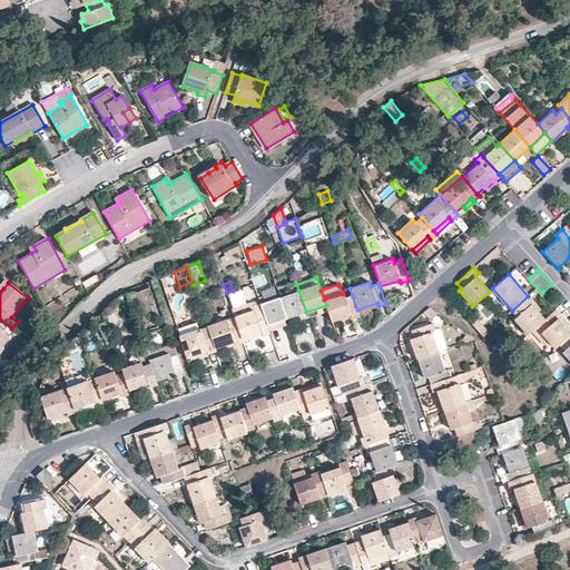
[(149,290),(127,297),(133,315),(134,316),(155,308),(149,290)]
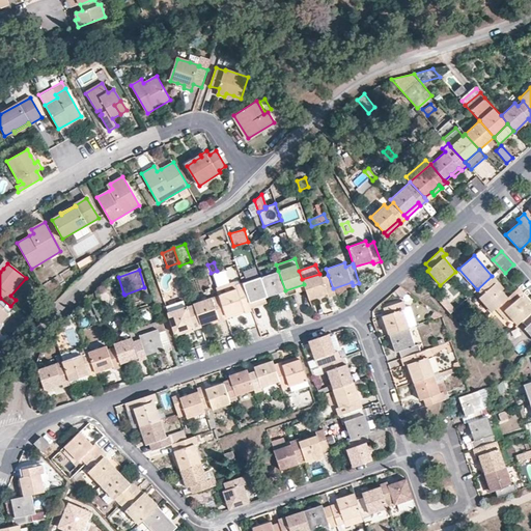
[(260,277),(267,297),(285,290),(278,271),(260,277)]
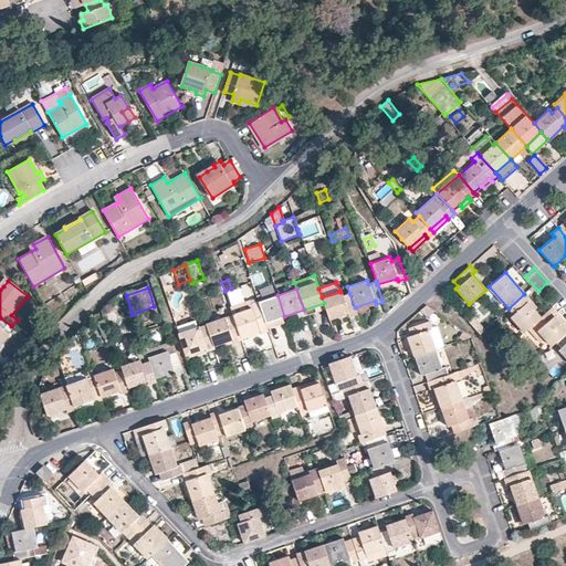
[(233,290),(231,290),(228,291),(236,315),(251,308),(251,305),(249,301),(243,302),(238,290),(233,292),(233,290)]
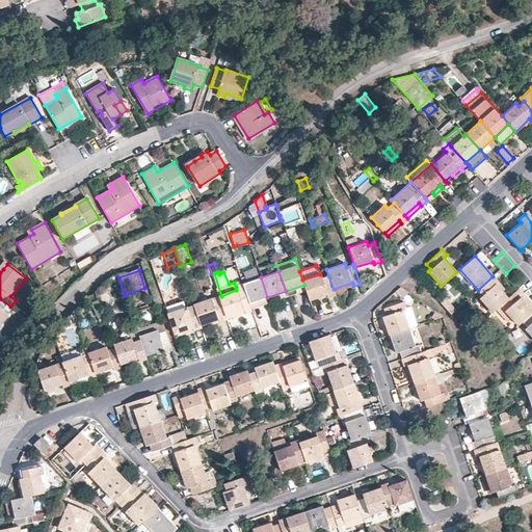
[(307,290),(310,299),(326,293),(328,296),(336,294),(335,293),(334,289),(328,275),(322,277),(320,273),(320,274),(302,280),(304,285),(307,290)]
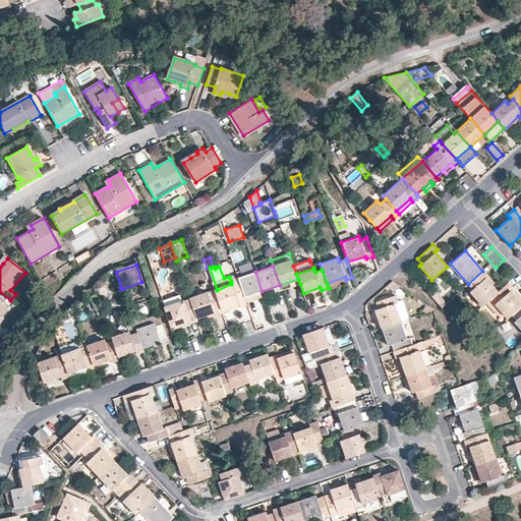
[(259,292),(262,291),(255,272),(241,277),(239,271),(236,272),(238,278),(245,297),(259,292)]
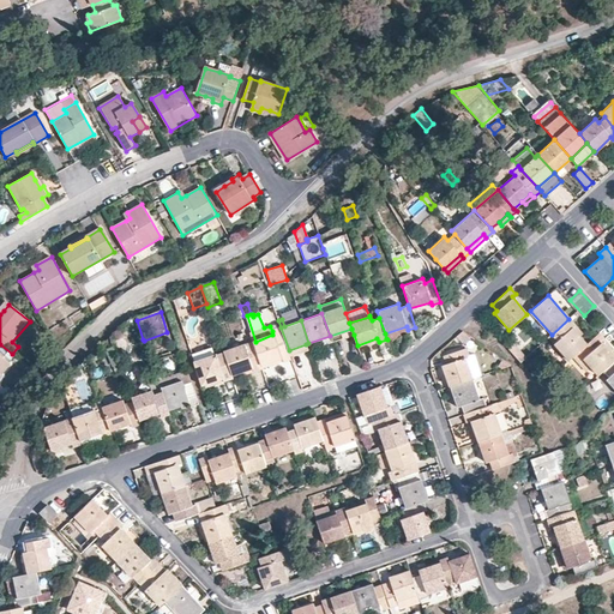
[(569,360),(572,357),(587,344),(571,327),(575,325),(569,319),(552,335),(557,341),(554,343),(569,360)]
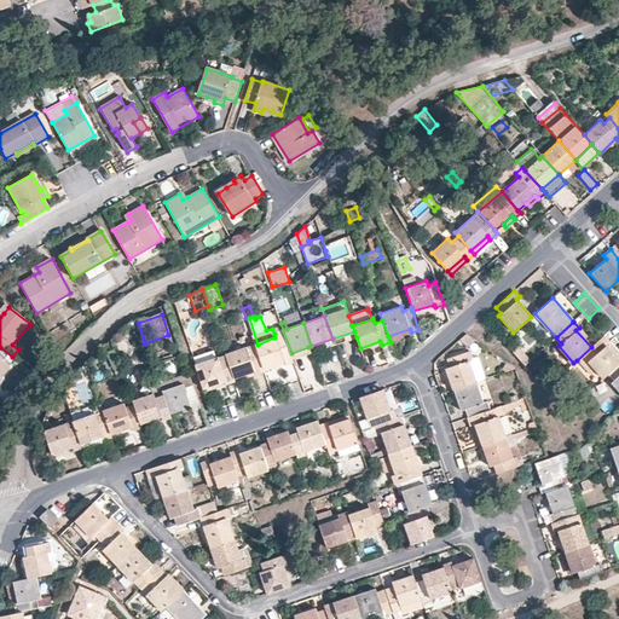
[(144,342),(138,323),(129,327),(136,345),(144,342)]
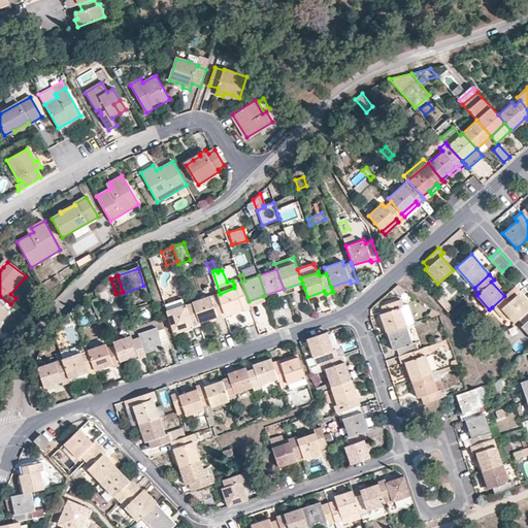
[(331,287),(332,291),(335,292),(336,292),(337,293),(338,293),(339,292),(340,292),(341,291),(341,290),(342,289),(343,287),(344,287),(345,287),(347,287),(349,286),(351,287),(351,284),(350,281),(331,287)]
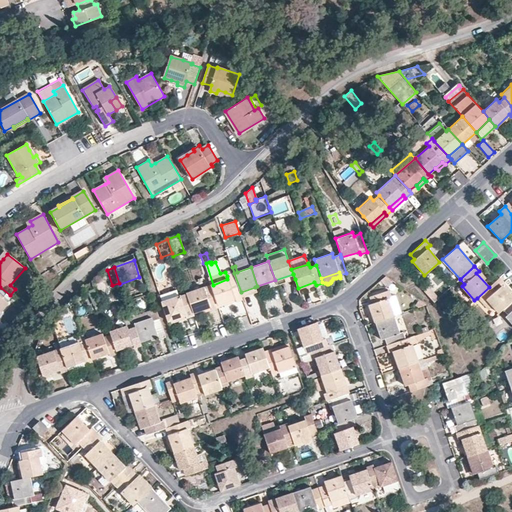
[(235,301),(243,299),(242,296),(241,292),(234,273),(227,276),(227,279),(213,285),(211,285),(217,304),(234,298),(235,301)]
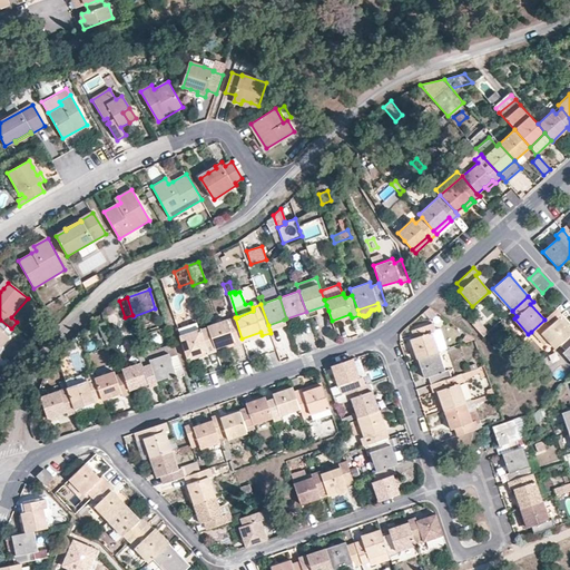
[(306,312),(308,317),(328,311),(326,305),(306,312)]
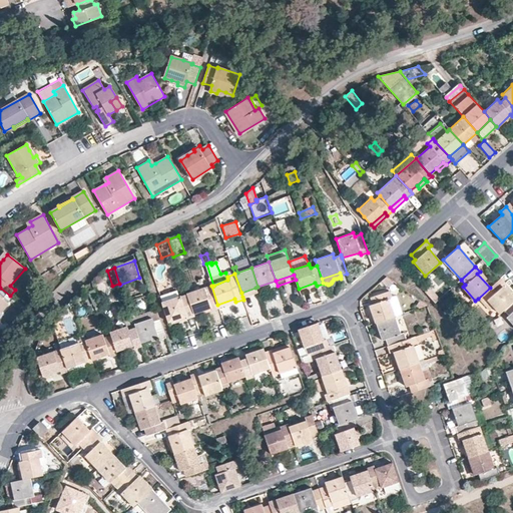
[(493,307),(499,314),(503,310),(512,301),(512,299),(502,287),(505,284),(501,279),(499,280),(490,288),(478,299),(488,310),(493,307)]
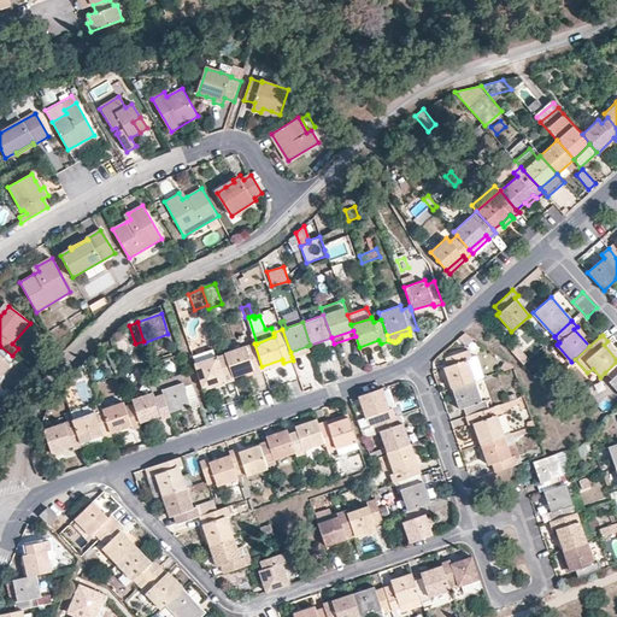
[(604,345),(616,359),(616,352),(607,341),(604,345)]
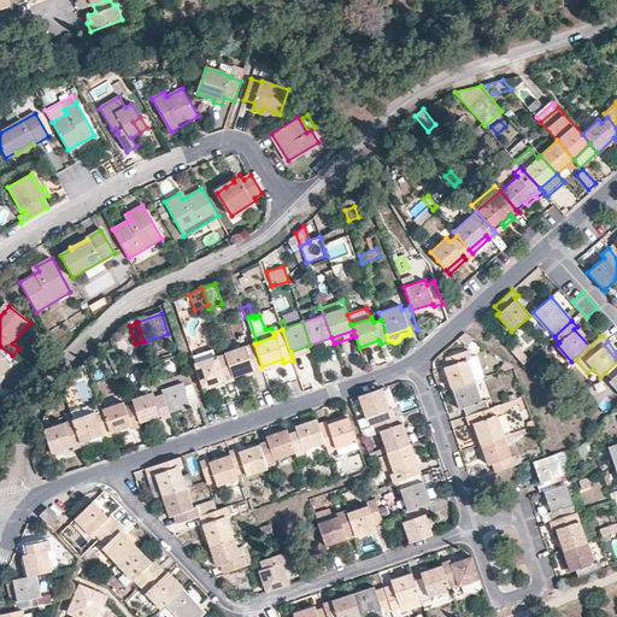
[(254,374),(263,370),(262,366),(254,344),(224,354),(233,377),(253,370),(254,374)]
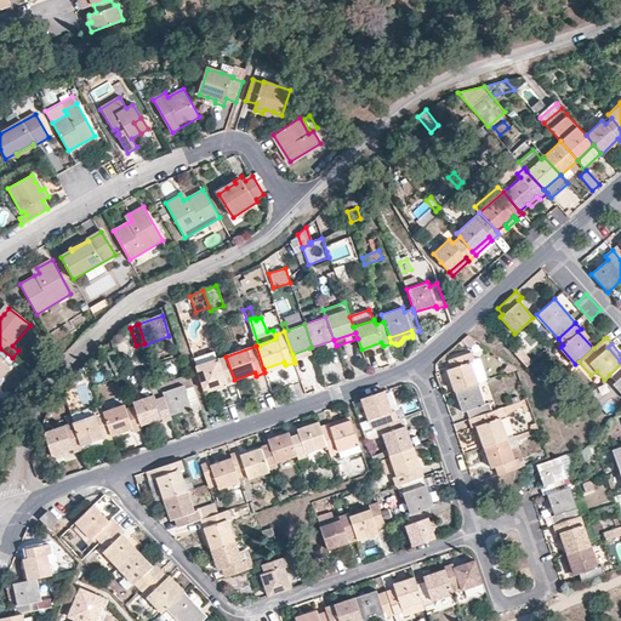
[(513,352),(527,366),(531,362),(518,347),(513,352)]
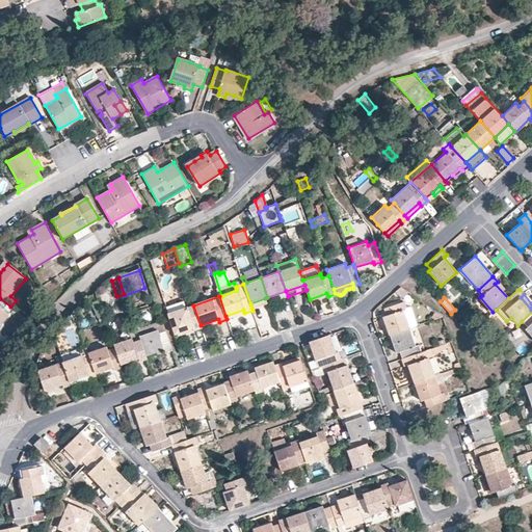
[(250,303),(251,308),(266,302),(265,298),(250,303)]
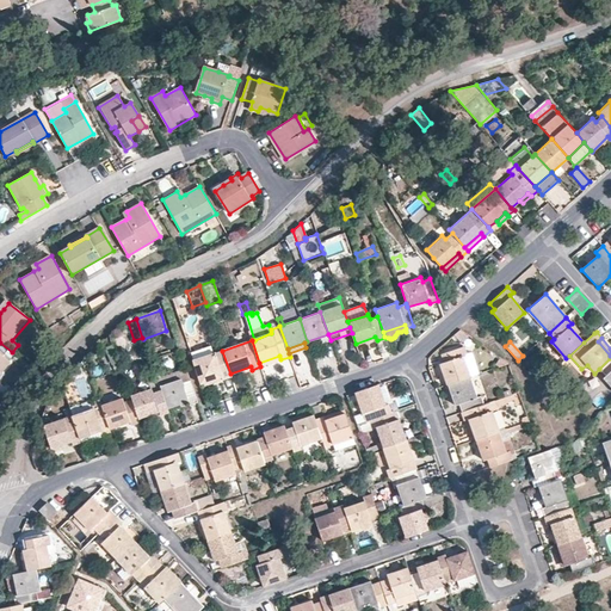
[(191,352),(193,359),(213,352),(210,345),(191,352)]
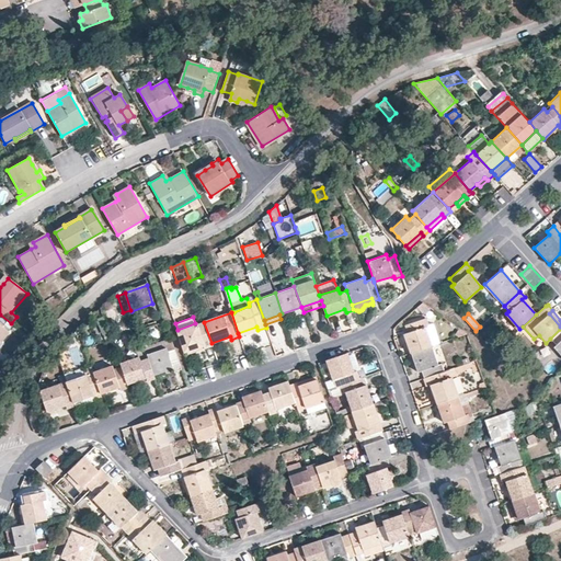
[(404,334),(411,353),(431,345),(424,327),(427,325),(425,318),(404,325),(408,333),(404,334)]
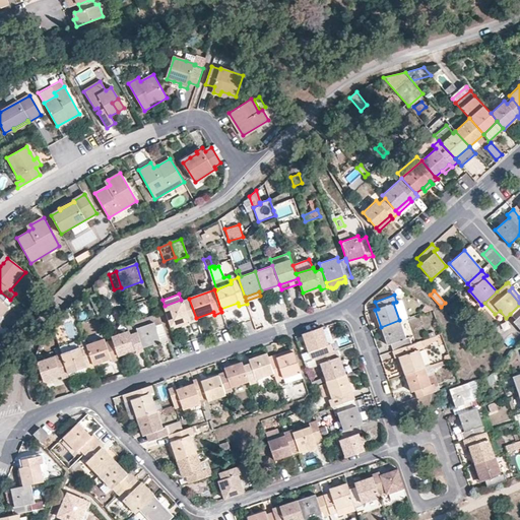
[(189,299),(189,298),(165,306),(172,326),(189,320),(190,323),(197,321),(196,318),(189,299)]
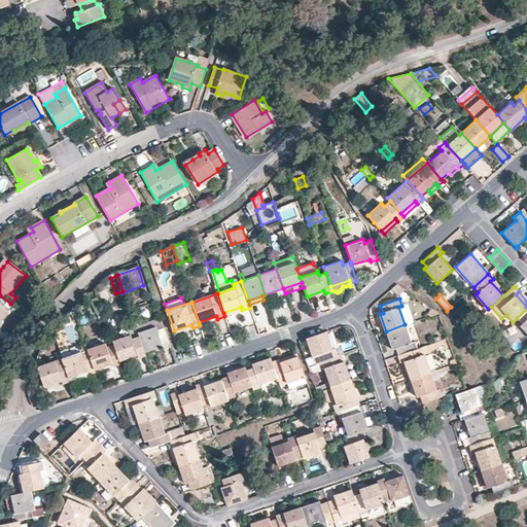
[(398,307),(405,324),(414,322),(407,305),(401,306),(398,307)]
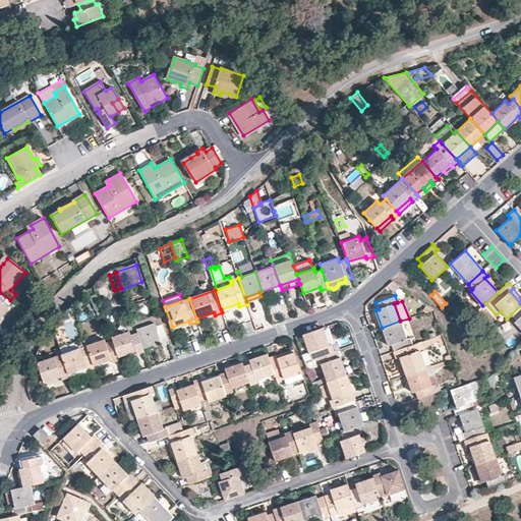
[(0,317),(2,320),(9,310),(0,302),(0,317)]
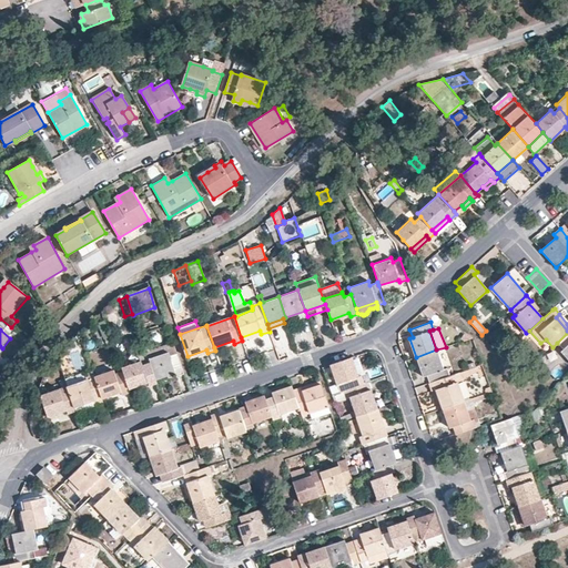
[(241,337),(242,341),(261,334),(260,331),(241,337)]
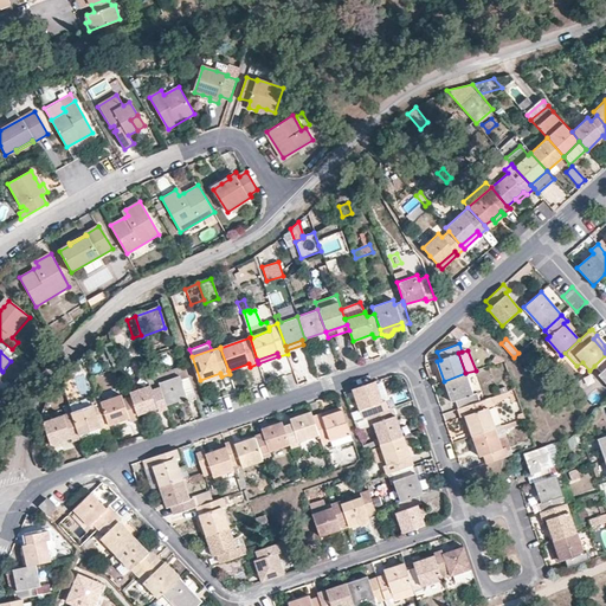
[(598,374),(605,384),(605,355),(594,366),(600,372),(598,374)]
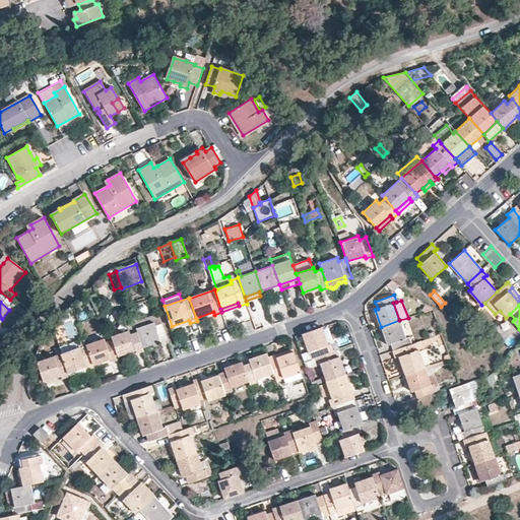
[(74,318),(70,307),(51,324),(54,331),(62,328),(60,323),(74,318)]
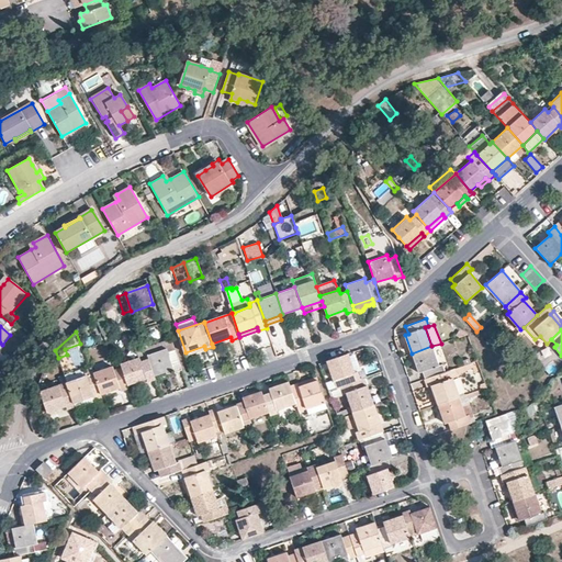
[(212,344),(213,347),(232,340),(231,337),(212,344)]
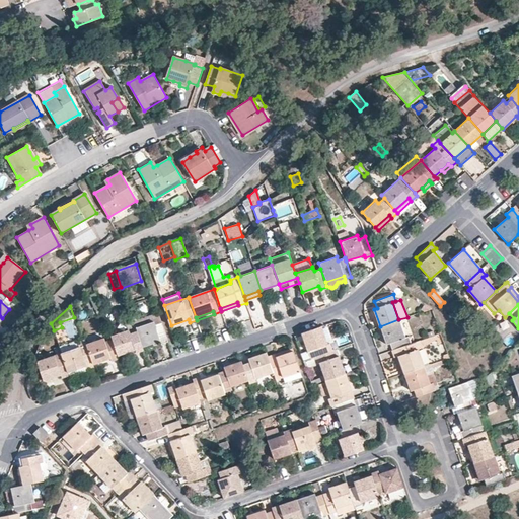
[(167,341),(158,313),(133,321),(142,347),(159,341),(160,344),(167,341)]
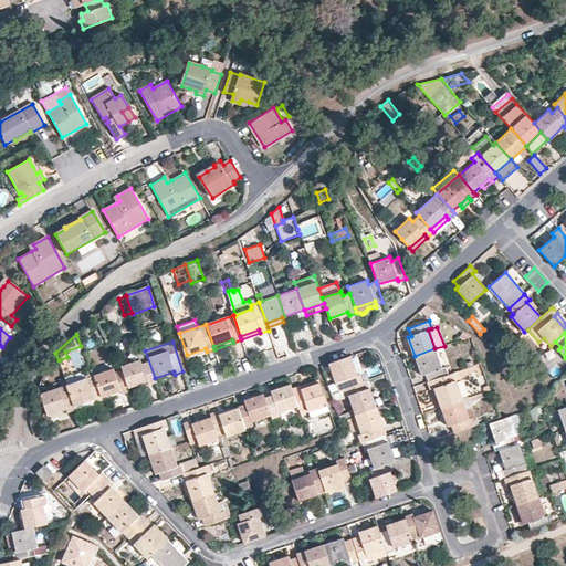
[(206,348),(187,355),(187,358),(207,352),(206,348)]
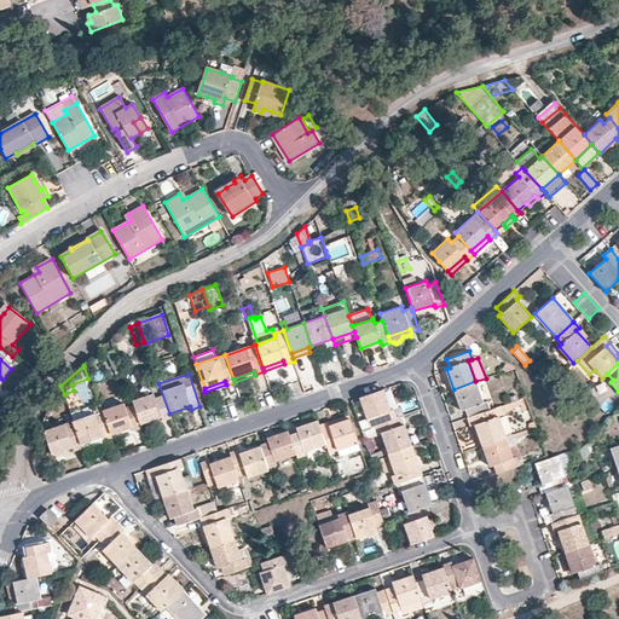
[(464,409),(467,417),(490,409),(487,400),(482,401),(475,381),(453,389),(461,410),(464,409)]
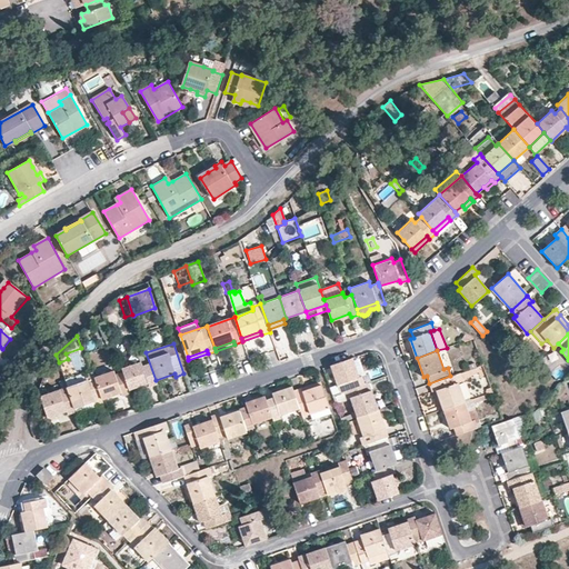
[(140,361),(121,368),(122,372),(128,389),(148,383),(148,386),(157,383),(156,380),(146,352),(138,355),(140,361)]
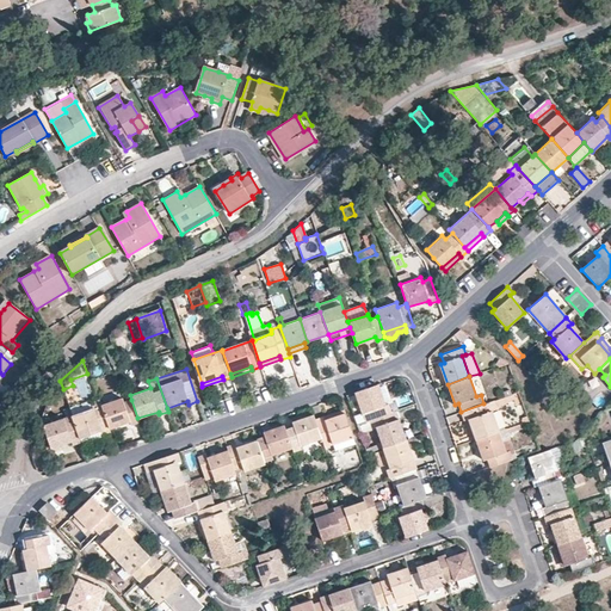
[(384,403),(377,383),(355,392),(362,412),(366,411),(369,419),(390,412),(388,402),(384,403)]
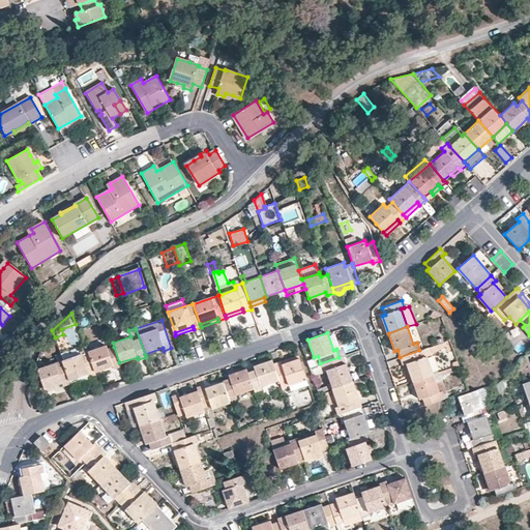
[(68,350),(63,334),(55,337),(60,353),(68,350)]
